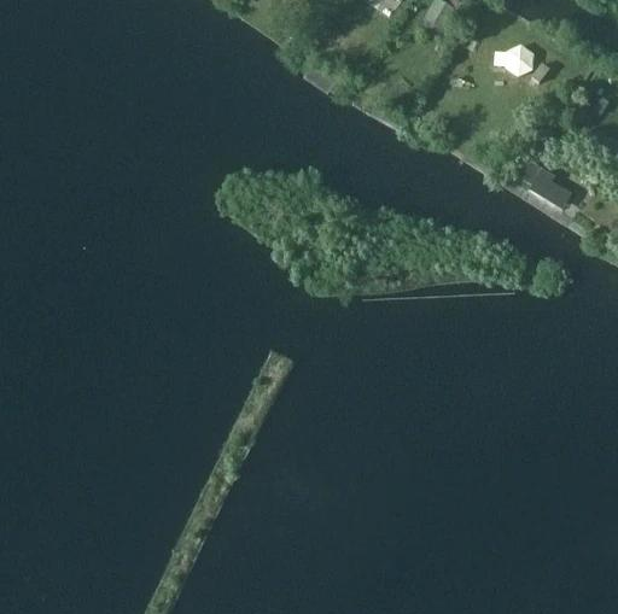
[(507,52),(506,68),(518,75),(531,69),(531,54),(520,46),(507,52)]
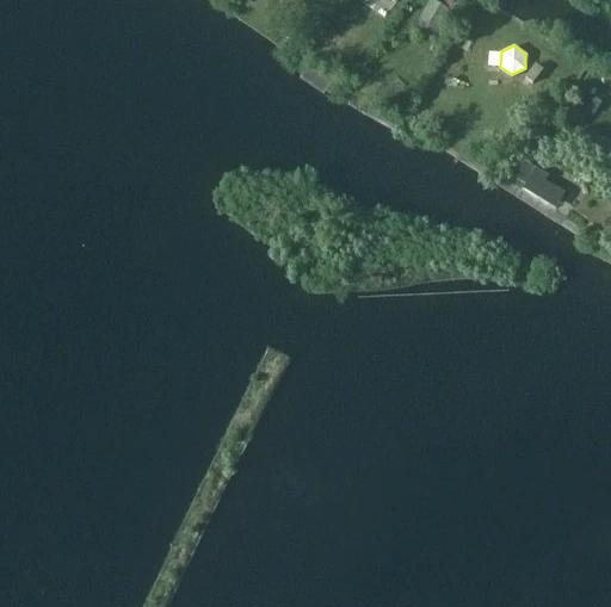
[(535,62),(525,75),(532,81),(543,68),(535,62)]
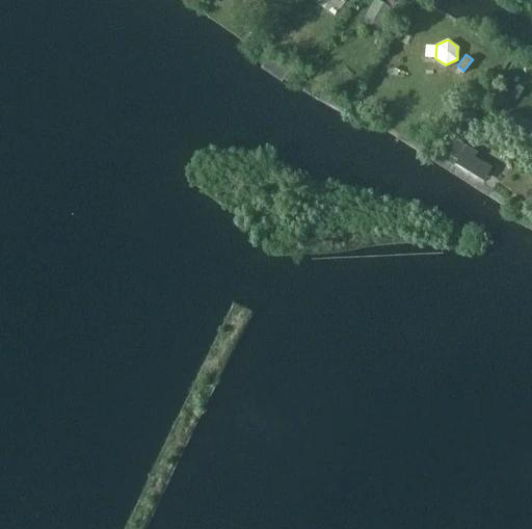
[(520,87),(514,94),(522,99),(526,91),(520,87)]
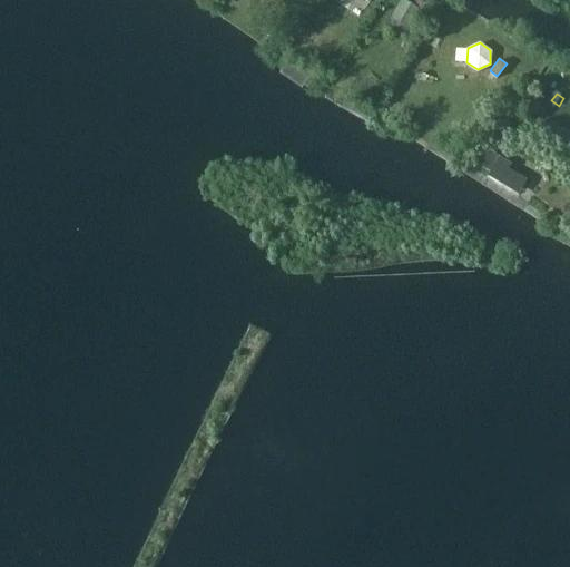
[(569,130),(550,119),(544,128),(569,144),(569,130)]
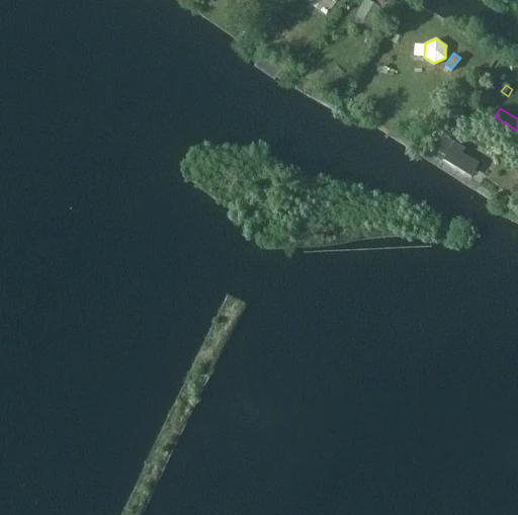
[(442,143),(438,150),(446,155),(444,158),(463,170),(470,159),(442,143)]
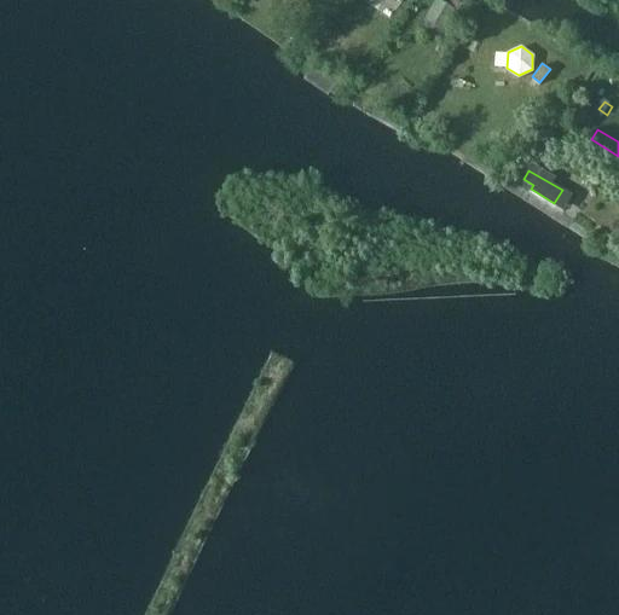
All buildings are outlined.
